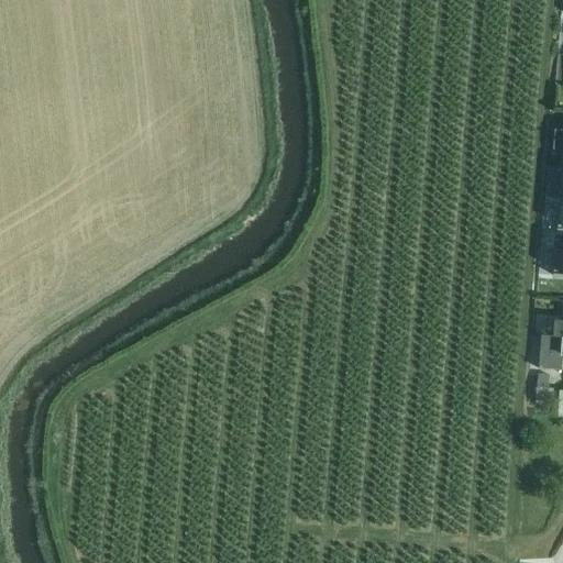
[(562,131),(554,131),(553,151),(562,151),(562,131)]
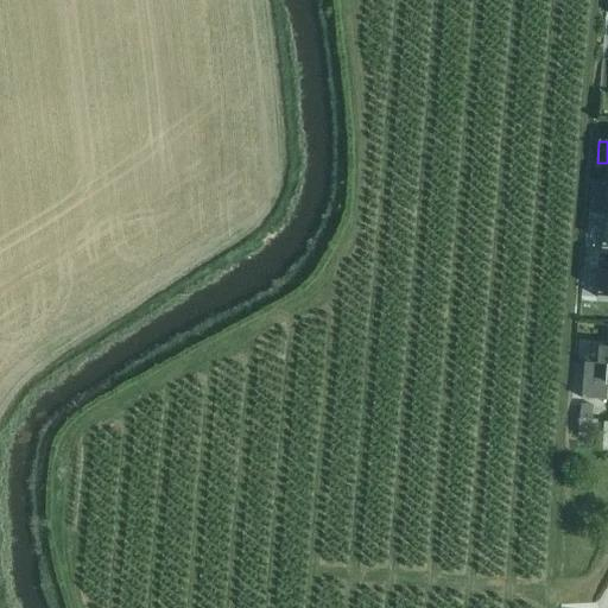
[(607,181),(601,181),(600,200),(607,200),(606,211),(588,209),(583,240),(602,242),(603,232),(607,232),(607,181)]
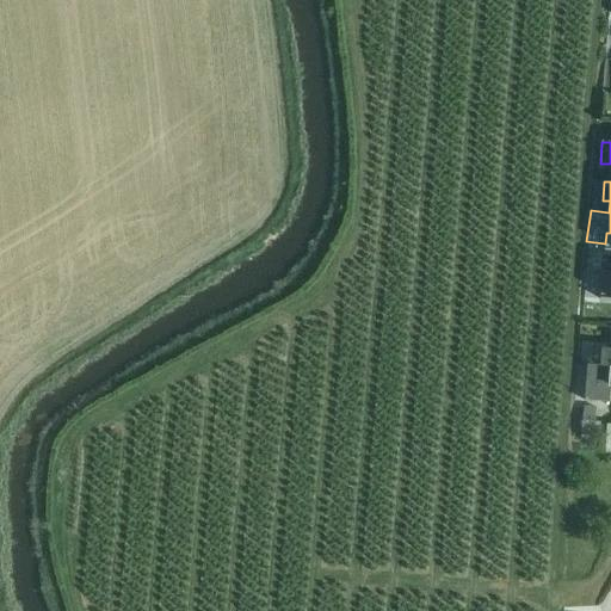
[(591,252),(587,278),(599,279),(602,248),(597,248),(596,252),(591,252)]
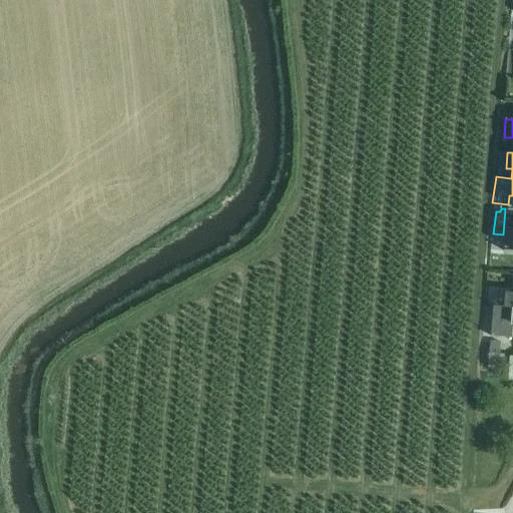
[(512,293),(494,292),(493,307),(512,308),(512,275),(512,284),(512,293)]
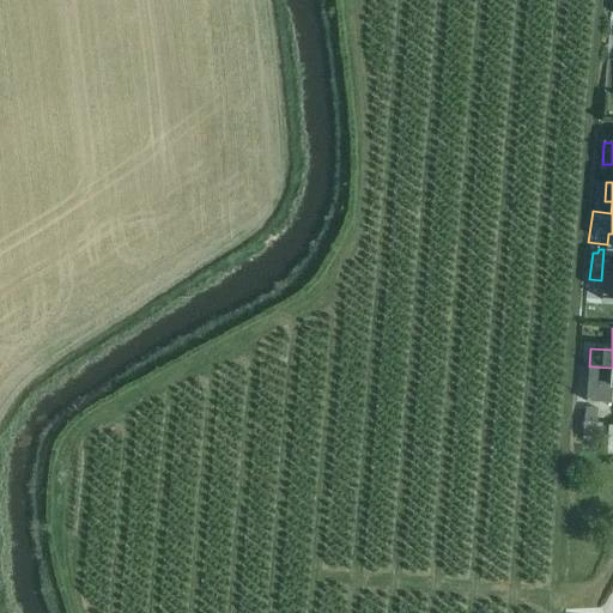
[(612,368),(589,366),(587,402),(612,405),(612,389),(612,368)]
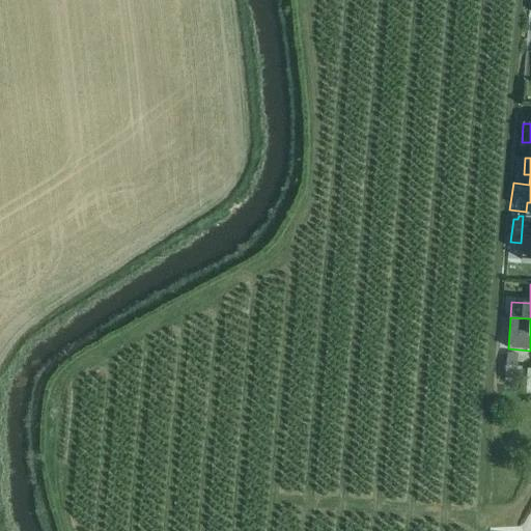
[(507,354),(505,381),(521,382),(522,367),(518,366),(519,354),(507,354)]
